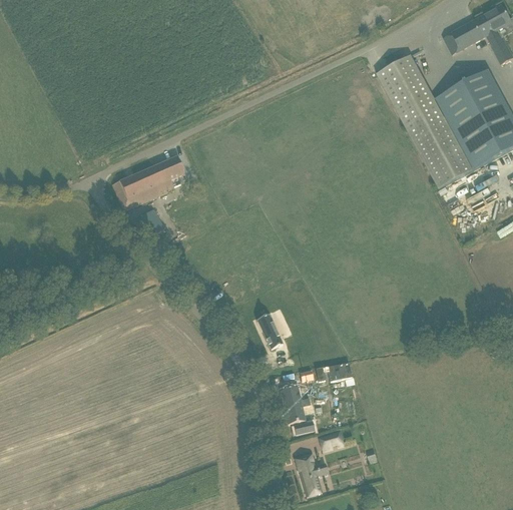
[(491,47),(501,64),(512,57),(512,56),(504,40),(503,41),(497,30),(511,22),(502,6),(443,38),(452,54),(487,36),(492,46),(491,47)]
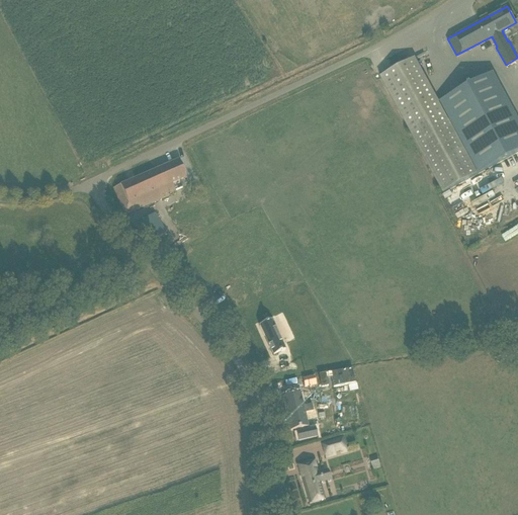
[(379,75),(443,191),(517,150),(517,121),(491,72),(439,100),(415,56),(379,75)]
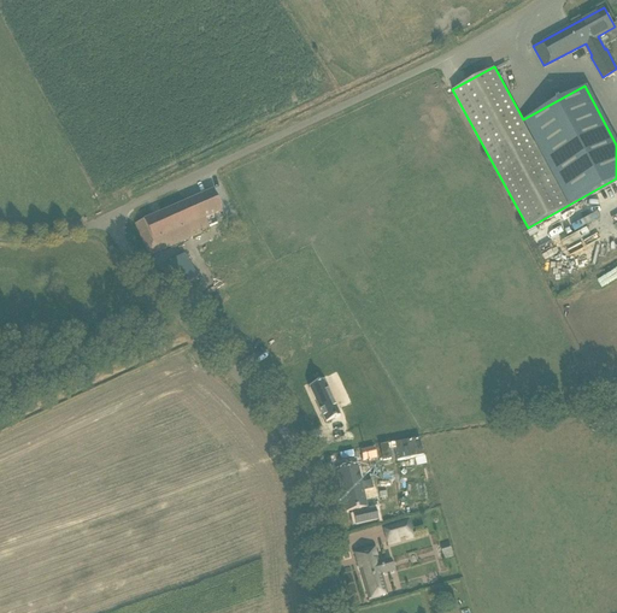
[(135,222),(148,253),(201,230),(200,229),(209,225),(205,217),(222,208),(213,188),(135,222)]
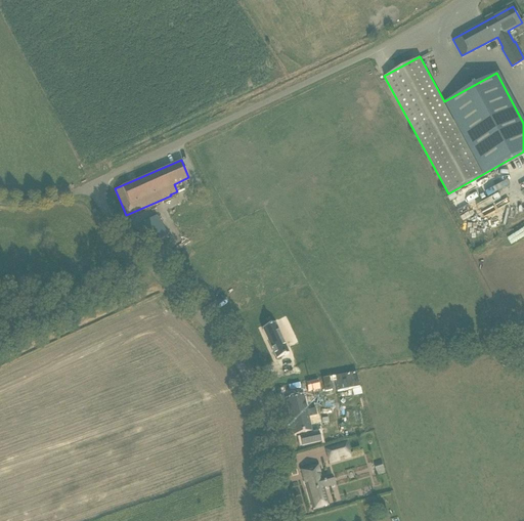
[(143,222),(155,241),(168,233),(156,214),(143,222)]
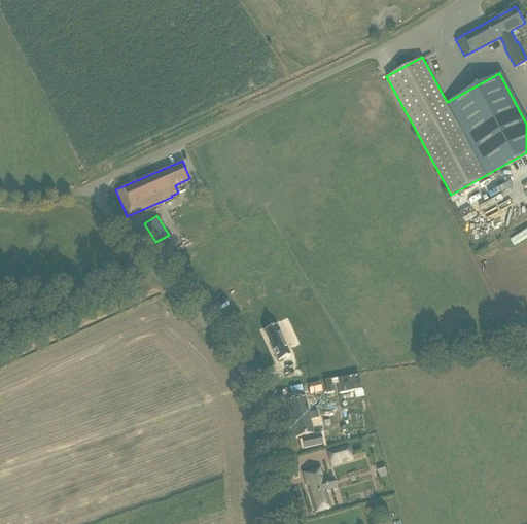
[(276,324),(264,329),(278,360),(290,354),(276,324)]
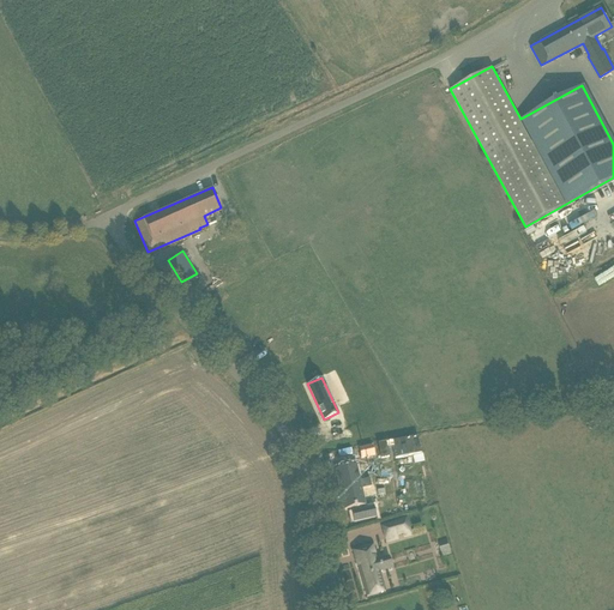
[(417,434),(391,439),(395,457),(421,451),(417,434)]
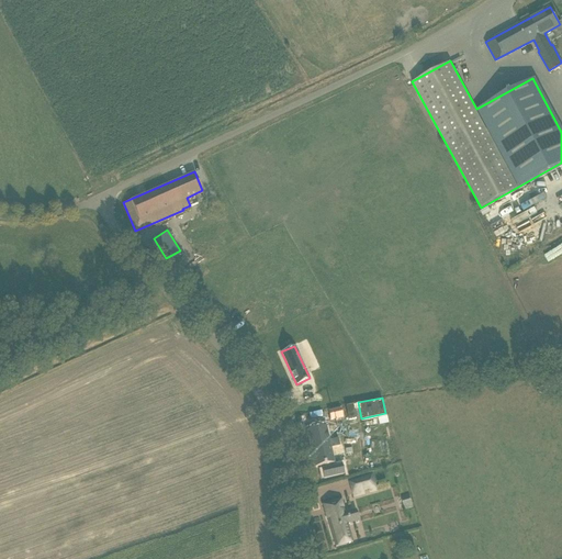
[(346,404),(345,405),(348,418),(356,416),(352,403),(346,404)]
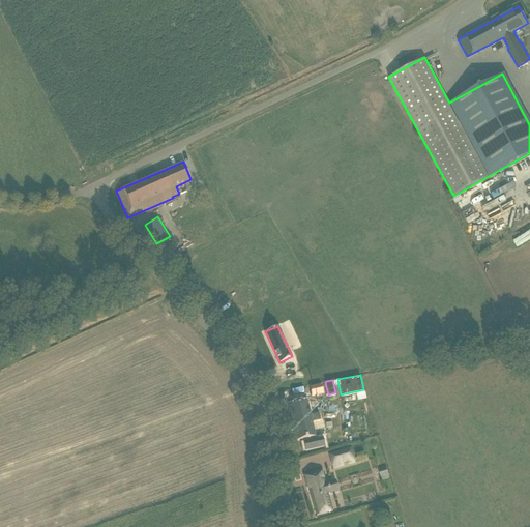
[(321,383),(310,385),(312,394),(323,391),(321,383)]
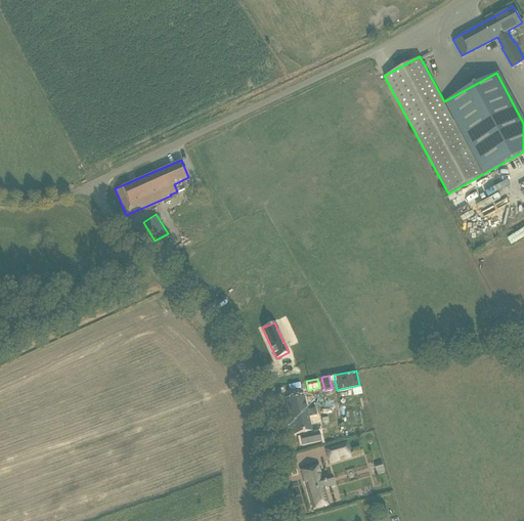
[(304,396),(287,400),(294,434),(300,433),(301,435),(300,436),(302,444),(321,440),(319,431),(312,433),(309,416),(317,415),(315,406),(306,408),(304,396)]
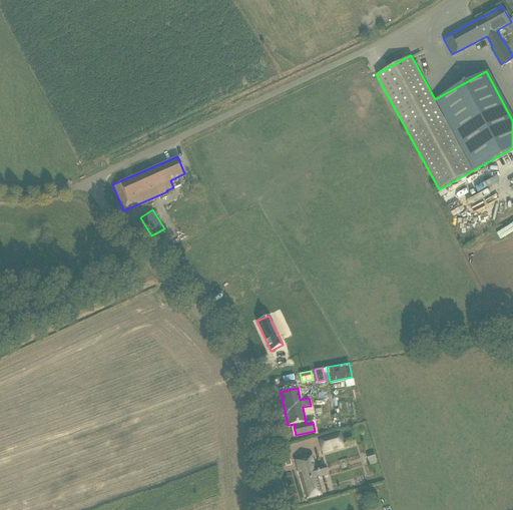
[(340,429),(328,433),(332,448),(333,448),(333,447),(337,445),(338,446),(345,444),(340,429)]
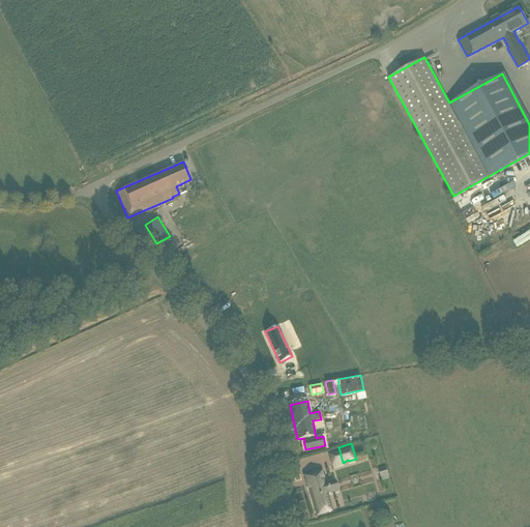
[(321,468),(303,473),(307,488),(308,488),(316,514),(332,509),(327,493),(330,492),(327,481),(324,481),(322,477),(323,476),(321,468)]
